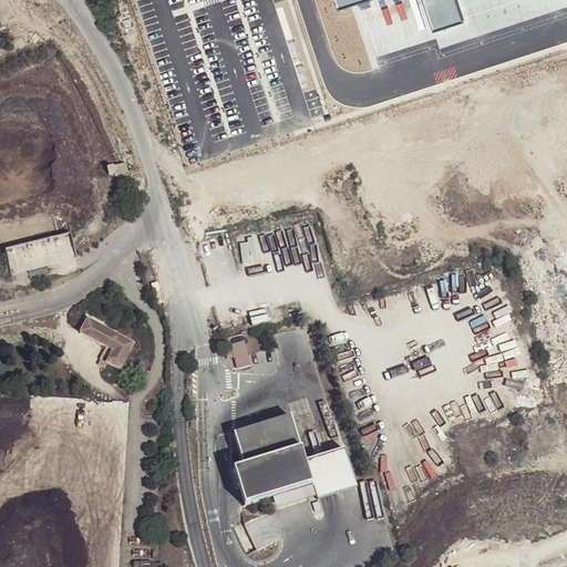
[(333,0),(337,11),(351,7),(361,3),(372,0),(333,0)]
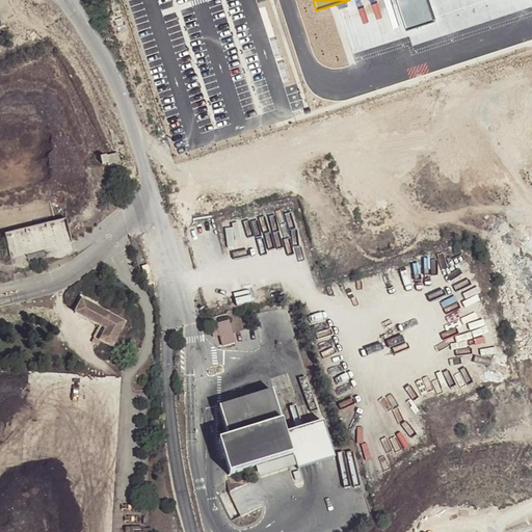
[(428,0),(396,0),(406,29),(435,21),(428,0)]
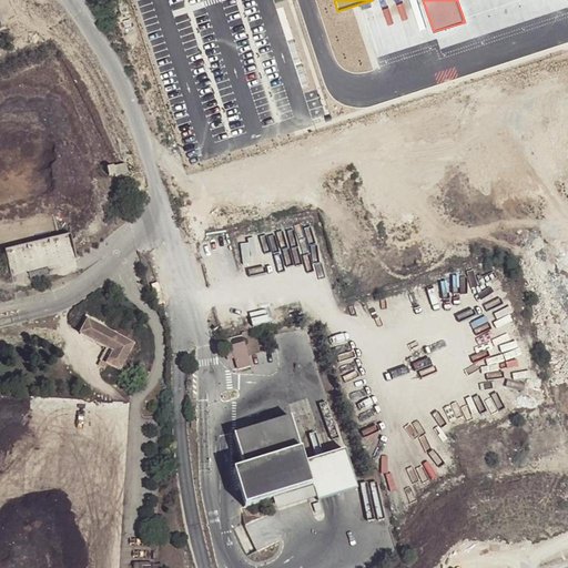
[(269,263),(260,227),(240,233),(249,267),(269,263)]
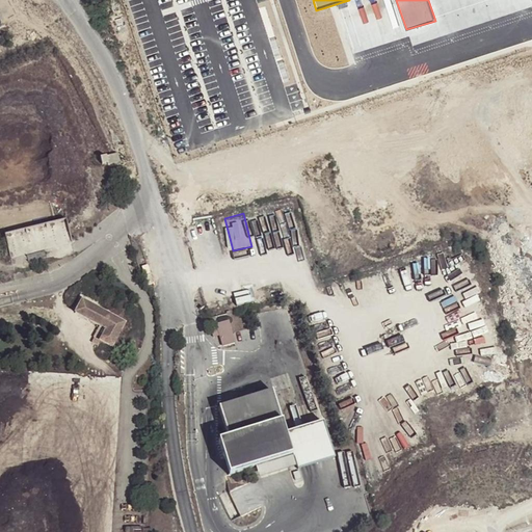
[(67,218),(4,233),(10,257),(26,253),(28,262),(47,258),(46,250),(73,243),(67,218)]
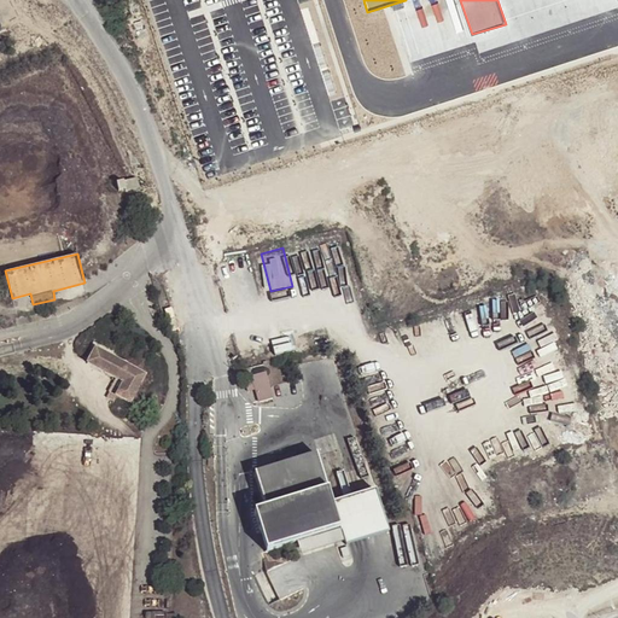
[(165,310),(168,321),(175,319),(173,308),(165,310)]
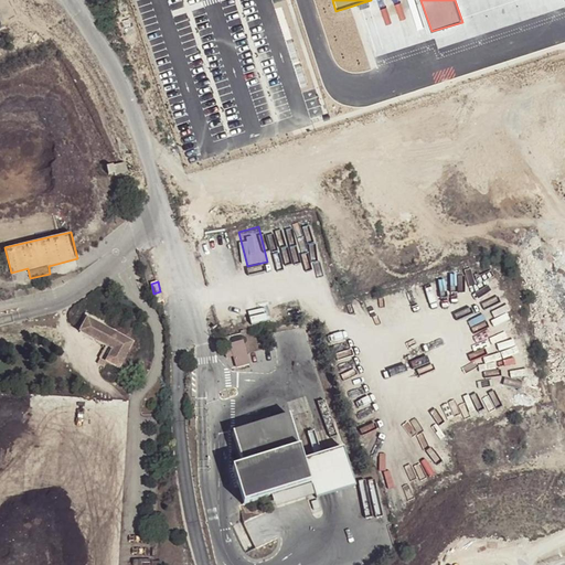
[(153,294),(157,304),(163,301),(160,291),(153,294)]
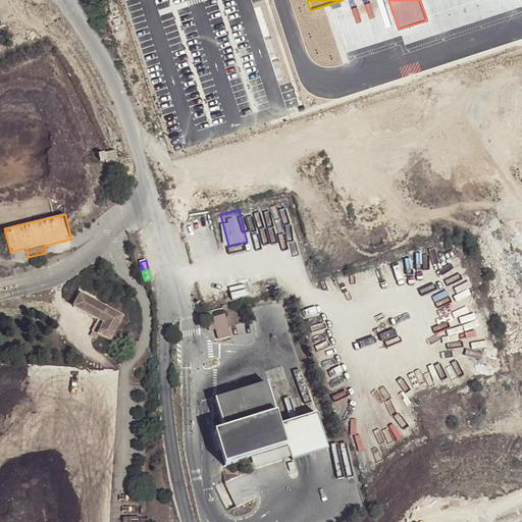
[(233,300),(251,297),(249,283),(231,286),(233,300)]
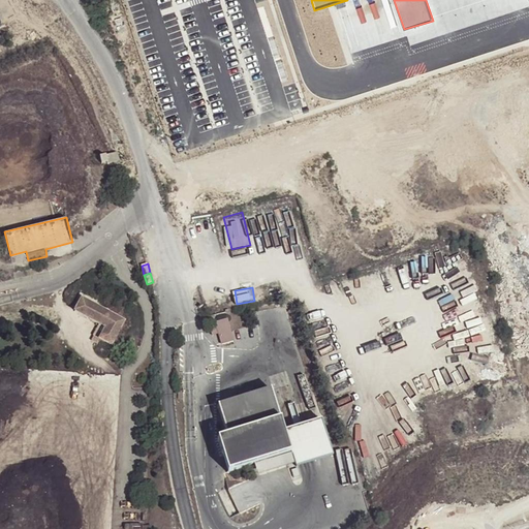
[(127,323),(83,300),(75,314),(104,329),(97,341),(113,349),(127,323)]
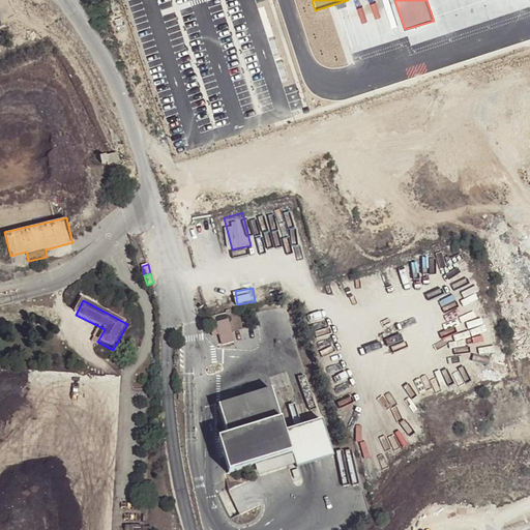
[(231,318),(217,322),(225,346),(238,341),(231,318)]
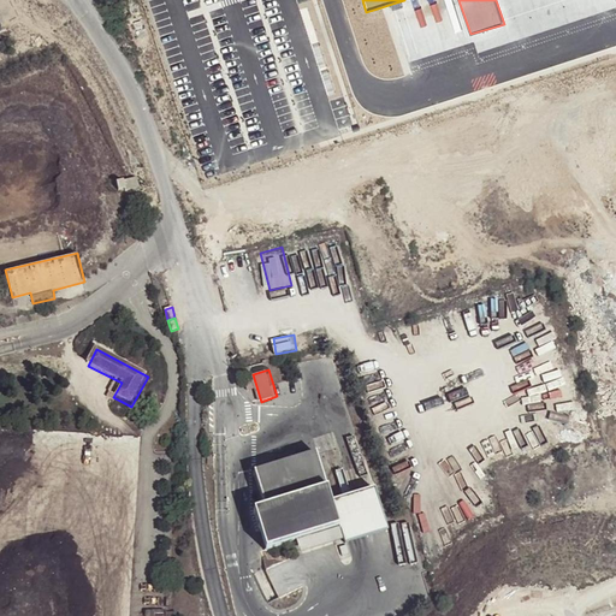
[(315,452),(254,473),(261,496),(264,504),(250,508),(265,552),(295,543),(300,556),(386,528),(374,491),(331,504),(315,452)]
